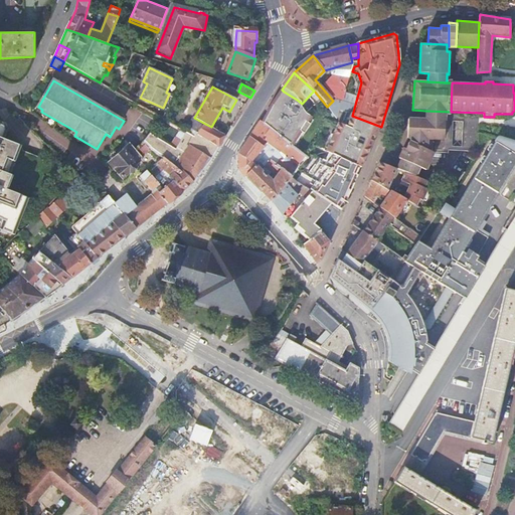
[(297,100),(284,92),(277,104),(280,106),(274,114),(271,113),(263,127),(273,135),(294,150),(302,136),(305,137),(311,127),(307,125),(311,119),(306,115),(301,108),(302,104),(297,100)]
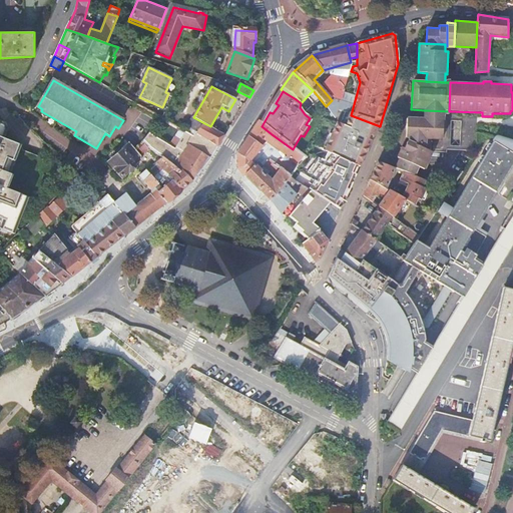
[(276,103),(270,112),(273,113),(279,105),(276,103)]
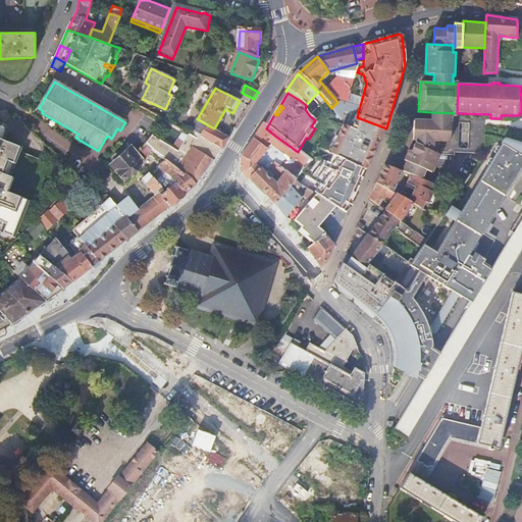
[(457,118),(457,113),(431,112),(431,116),(431,120),(414,119),(413,142),(418,142),(418,145),(441,155),(455,155),(457,118)]
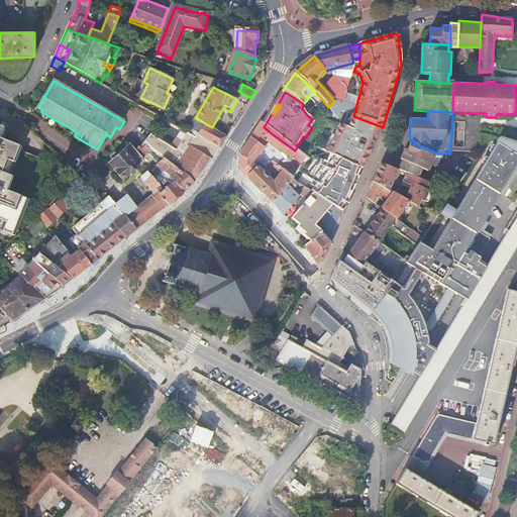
[(329,156),(363,171),(375,146),(373,145),(375,139),(377,140),(383,127),(353,116),(348,115),(343,126),(338,124),(326,153),(329,156)]
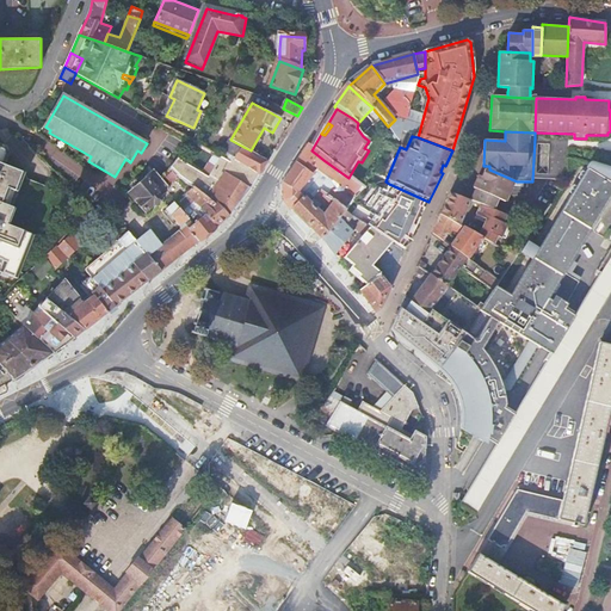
[(0,259),(6,261),(1,272),(19,278),(36,236),(10,227),(17,209),(12,208),(25,176),(6,166),(11,154),(7,147),(0,143),(0,259)]
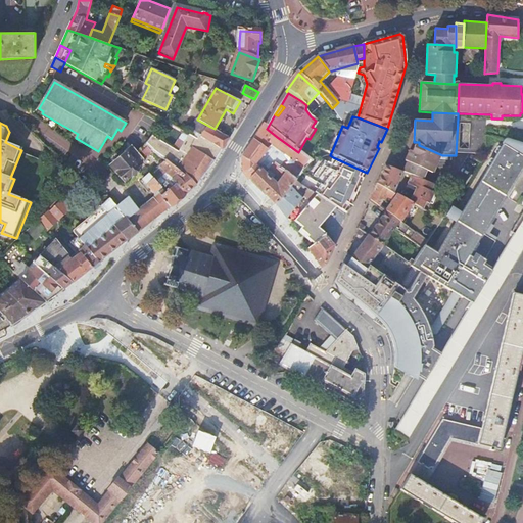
[(182,174),(197,188),(214,162),(222,151),(230,137),(215,129),(208,126),(200,139),(191,134),(179,152),(152,136),(146,144),(165,160),(178,171),(182,174)]
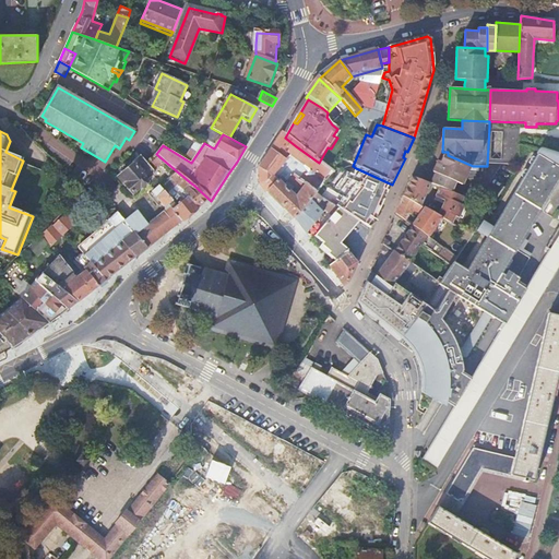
[(271,152),(286,162),(289,157),(307,169),(325,182),(333,173),(319,163),(296,146),(285,138),(282,135),(271,152)]
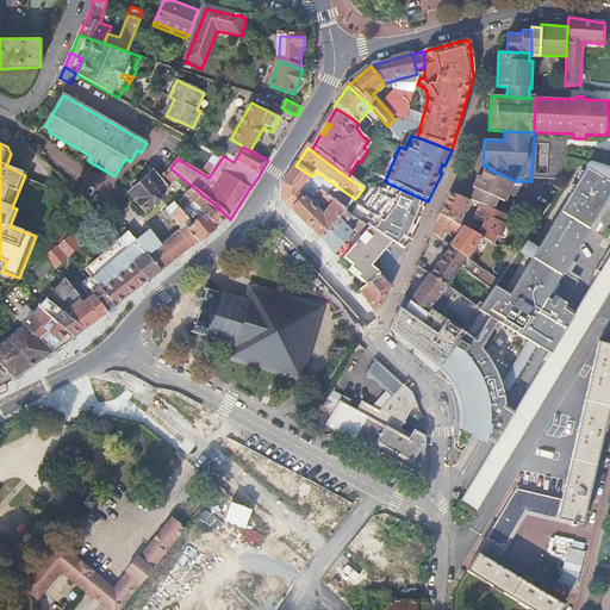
[(312,176),(296,166),(294,168),(282,186),(299,197),(312,176)]
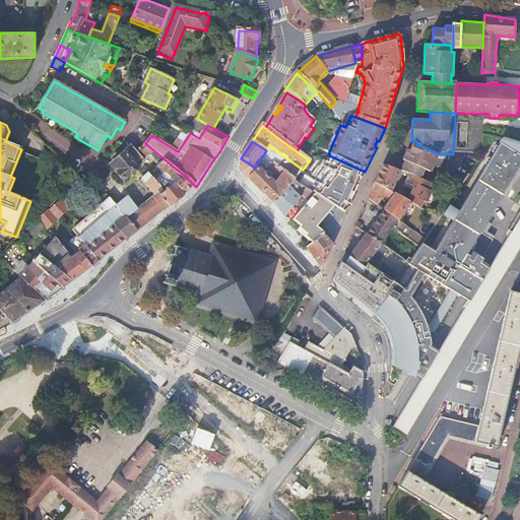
[(156,168),(165,159),(145,143),(136,150),(147,159),(147,160),(151,166),(153,165),(156,168)]
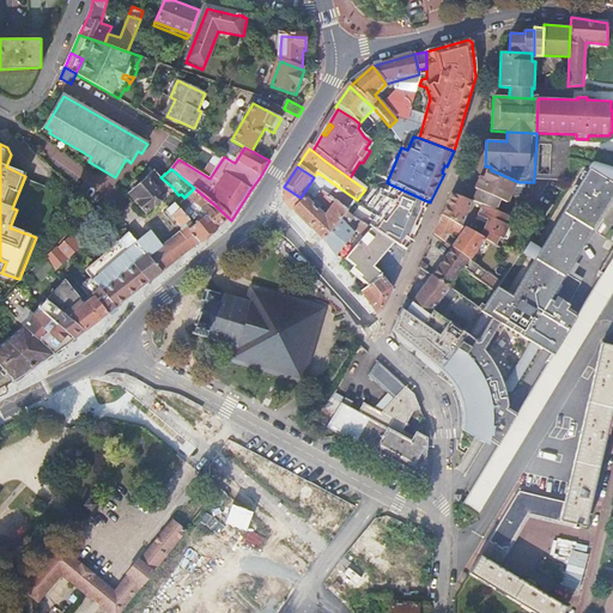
[(462,430),(486,443),(489,441),(495,430),(492,429),(502,412),(504,413),(508,408),(509,407),(504,393),(510,392),(538,347),(542,351),(557,326),(557,325),(564,311),(581,284),(565,274),(612,196),(612,183),(600,176),(589,169),(540,250),(534,261),(511,297),(496,287),(481,309),(441,370),(439,371),(443,375),(447,378),(449,382),(451,384),(454,388),(457,395),(460,400),(461,404),(462,407),(462,411),(463,414),(463,417),(463,420),(462,430)]
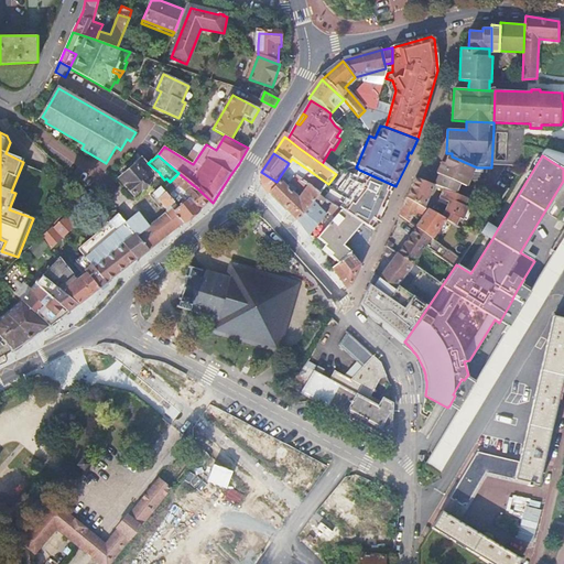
[(477,167),(452,156),(448,155),(444,164),(441,163),(435,174),(438,175),(434,185),(443,188),(457,194),(462,185),(467,187),(477,167)]
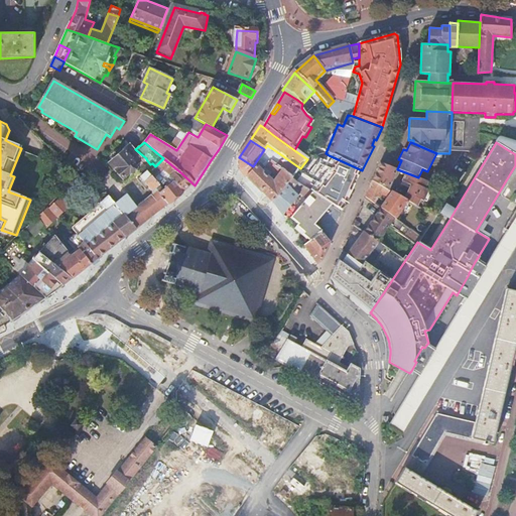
[(515,145),(508,143),(505,148),(515,154),(515,145)]
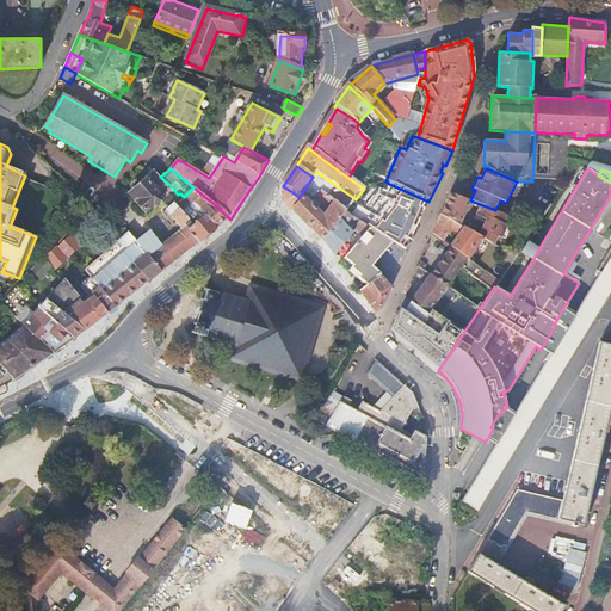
[(158,179),(152,172),(142,178),(144,181),(131,193),(146,210),(154,203),(156,205),(164,199),(158,193),(159,192),(152,184),(158,179)]
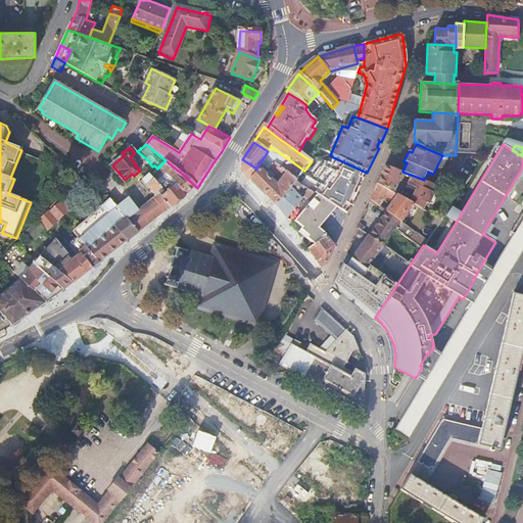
[(348,217),(367,173),(333,157),(330,157),(327,158),(324,159),(321,162),(302,186),(318,197),(337,209),(338,210),(348,217)]
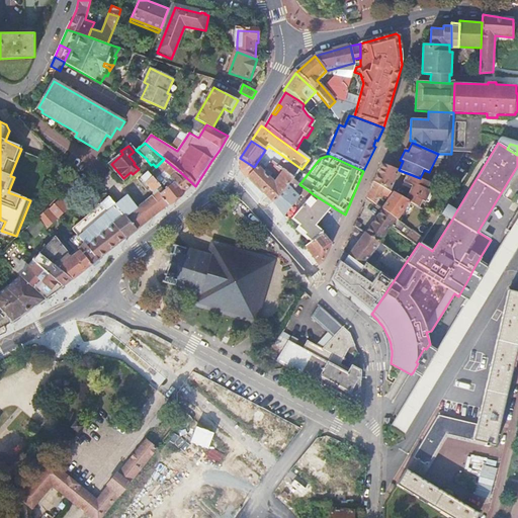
[(292,180),(301,169),(284,157),(277,167),(285,173),(292,180)]
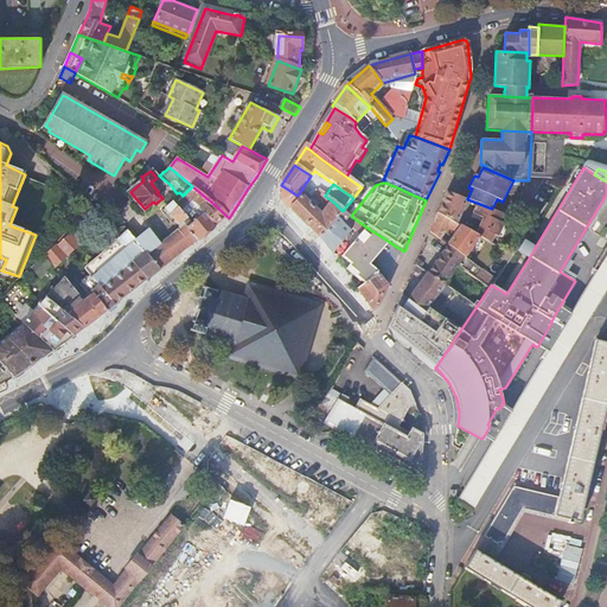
[(298,196),(281,185),(281,203),(288,213),(302,199),(298,196)]
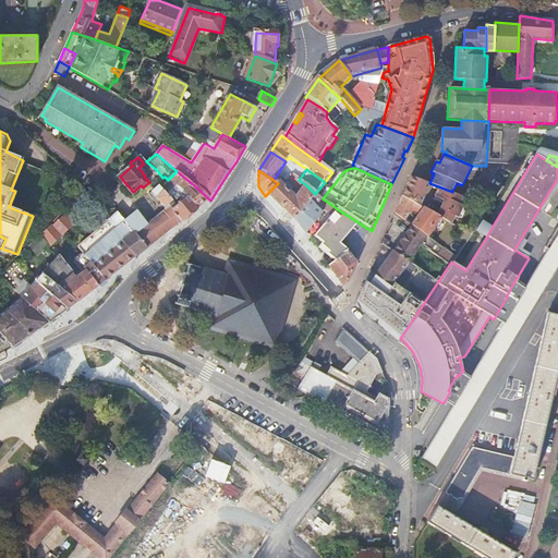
[(160,186),(166,194),(174,186),(183,196),(187,201),(199,211),(210,201),(194,185),(190,182),(177,171),(168,180),(160,186)]
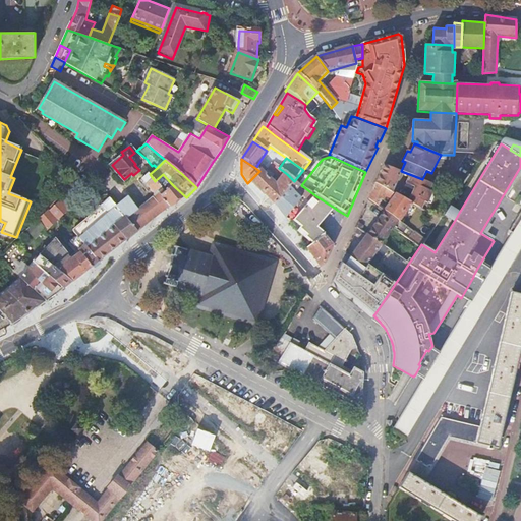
[(401,172),(384,165),(383,166),(379,176),(375,183),(393,192),(401,172)]
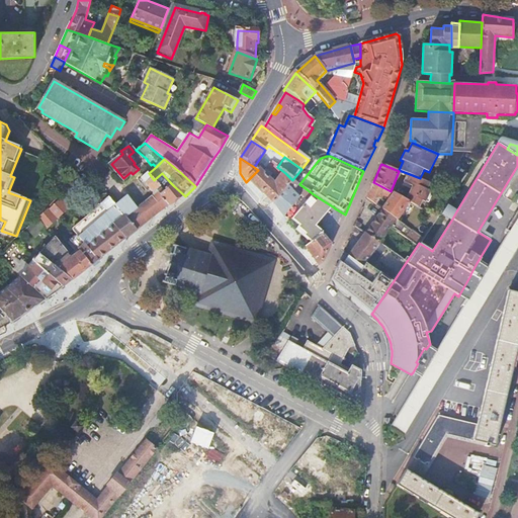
[(285,194),(290,189),(295,183),(292,180),(285,173),(275,185),(258,170),(246,182),(255,189),(274,207),(285,194)]
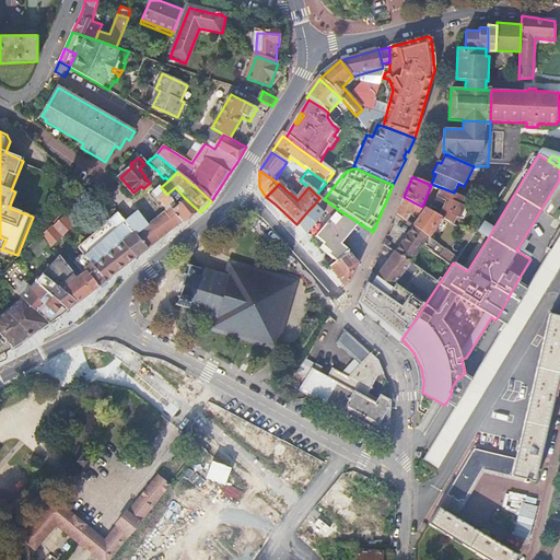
[(105,197),(105,198),(116,211),(120,208),(123,202),(129,196),(119,185),(105,197)]
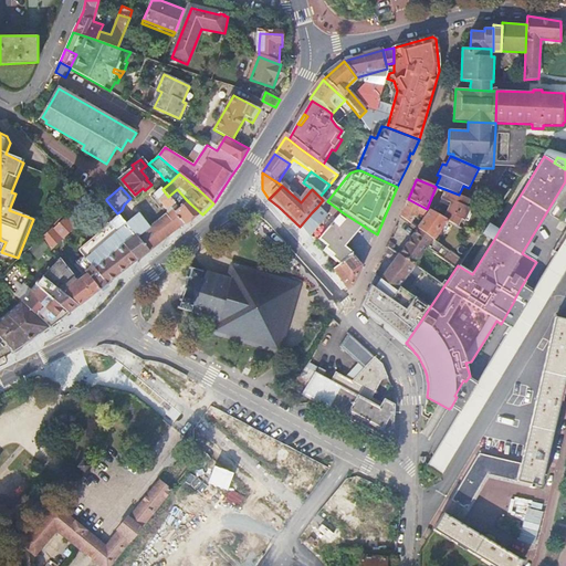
[(150,257),(187,227),(177,216),(180,212),(168,197),(163,189),(161,187),(150,196),(168,216),(152,229),(138,213),(125,224),(134,237),(138,241),(150,257)]
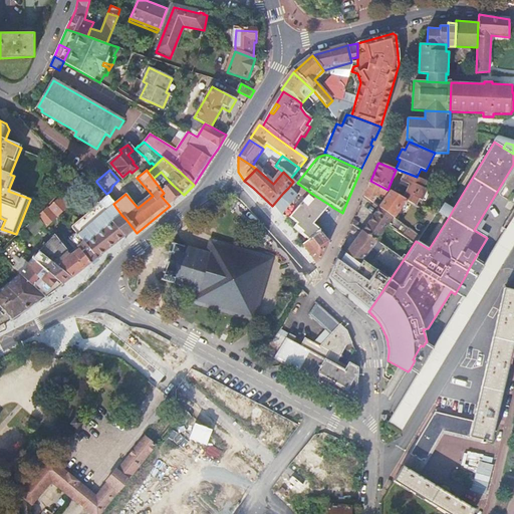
[(417,177),(404,172),(400,182),(409,186),(403,199),(406,200),(414,205),(417,199),(420,200),(425,189),(422,188),(425,181),(422,180),(417,177)]
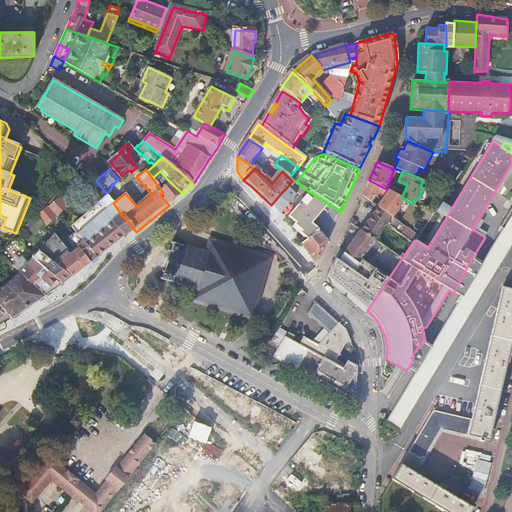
[(45,226),(68,207),(67,206),(72,202),(69,199),(84,182),(79,178),(63,193),(66,196),(50,210),(48,208),(40,216),(45,226)]
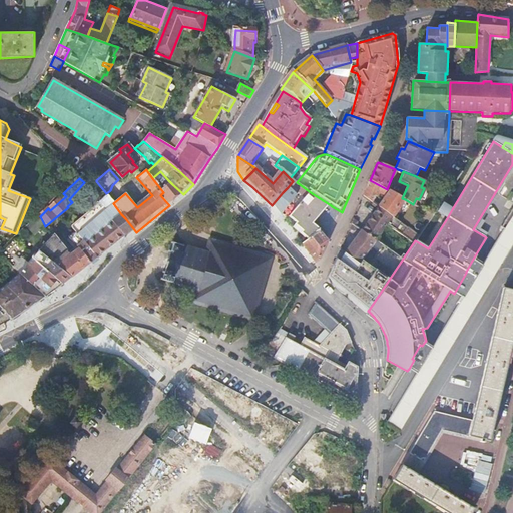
[(387,189),(370,180),(363,195),(372,201),(377,192),(384,195),(387,190),(387,189)]
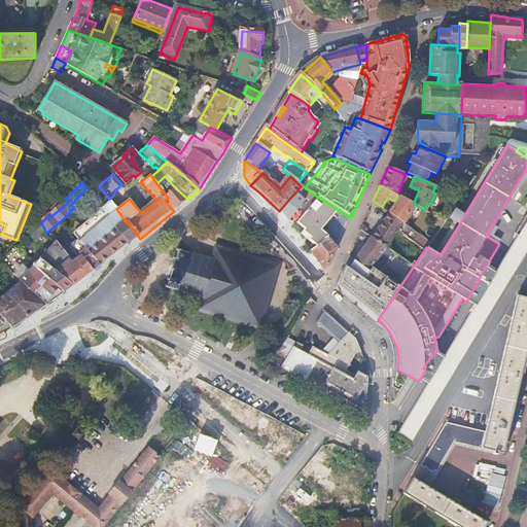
[(165,201),(174,211),(188,200),(177,189),(168,198),(165,201)]
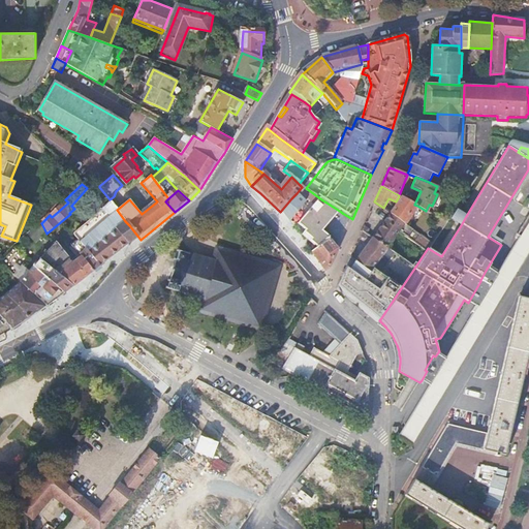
[(528,194),(522,190),(515,201),(524,208),(528,200),(528,194)]
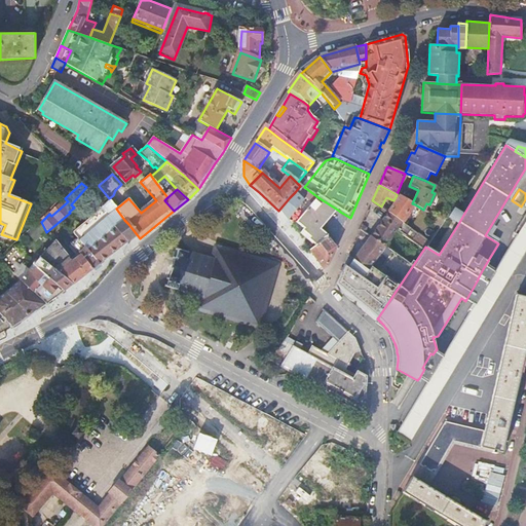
[(311,208),(295,192),(290,197),(278,211),(293,228),(296,226),(311,208)]
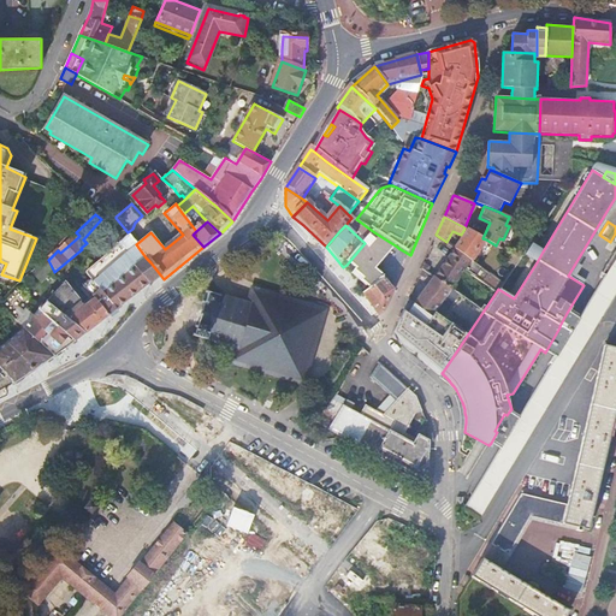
[(472,260),(486,240),(483,238),(468,230),(455,249),(472,260)]
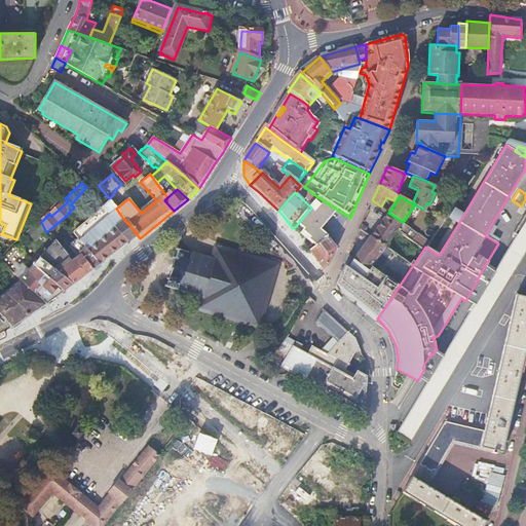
[(311,208),(296,226),(304,233),(302,235),(310,241),(309,243),(316,250),(329,239),(330,238),(323,232),(340,212),(339,211),(320,198),(311,208)]
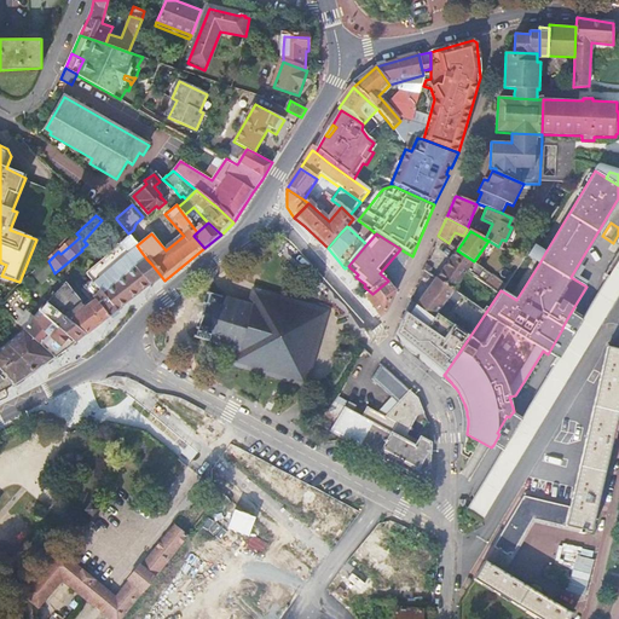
[(120,247),(128,256),(137,266),(133,270),(150,290),(165,281),(151,264),(146,259),(137,246),(129,237),(120,247)]
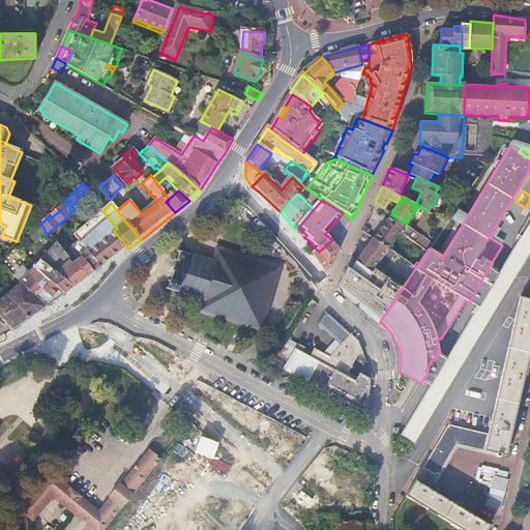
[(455,210),(450,218),(462,226),(467,216),(455,210)]
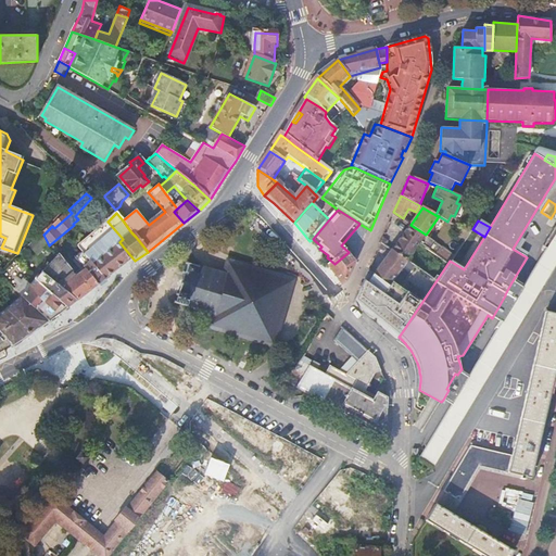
[(115,230),(108,222),(98,231),(100,236),(103,240),(115,230)]
